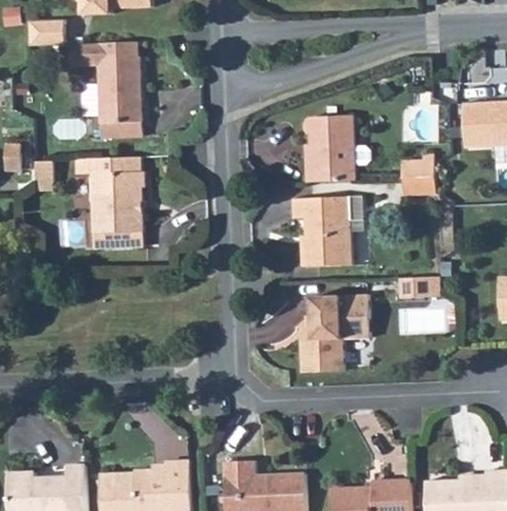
[(76,0),(81,4),(81,14),(110,13),(110,7),(150,6),(149,0),(76,0)]
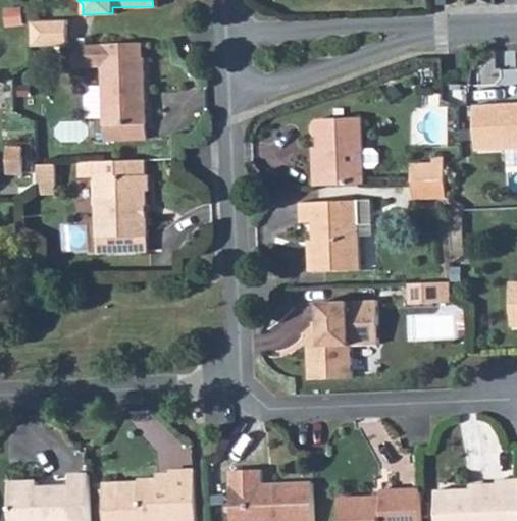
[(63,19),(28,20),(29,46),(64,45),(63,19)]
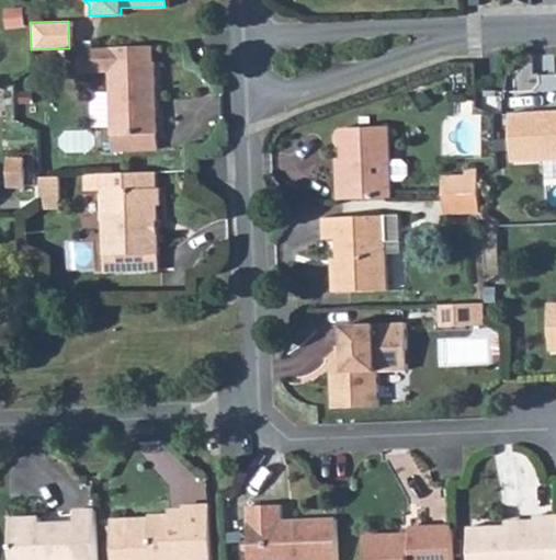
[(109,124),(110,150),(155,149),(150,61),(149,61),(148,45),(75,48),(76,71),(106,70),(108,91),(109,124)]
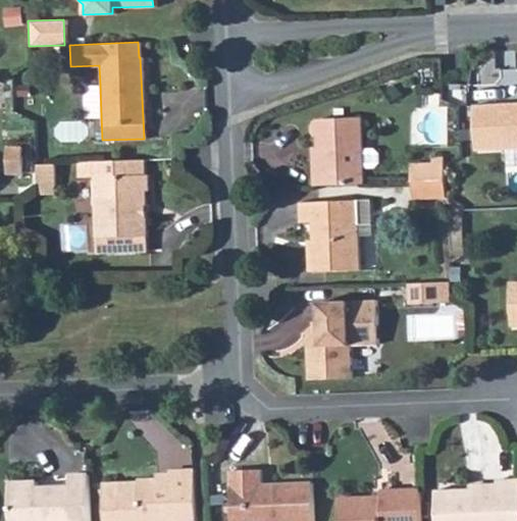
[(83,86),(84,116),(101,115),(100,85),(83,86)]
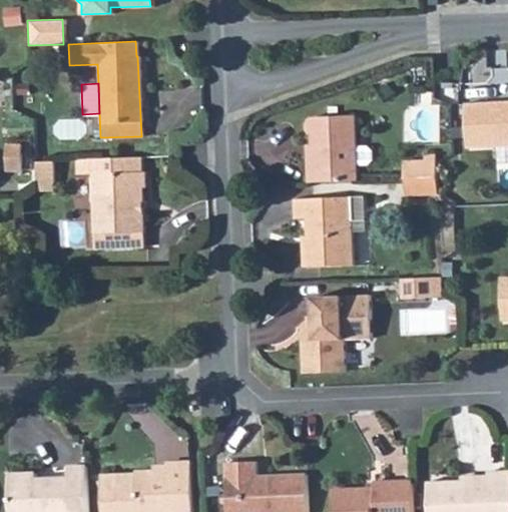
[(496,101),(462,103),(465,146),(507,144),(507,100),(503,105),(497,105),(496,101)]
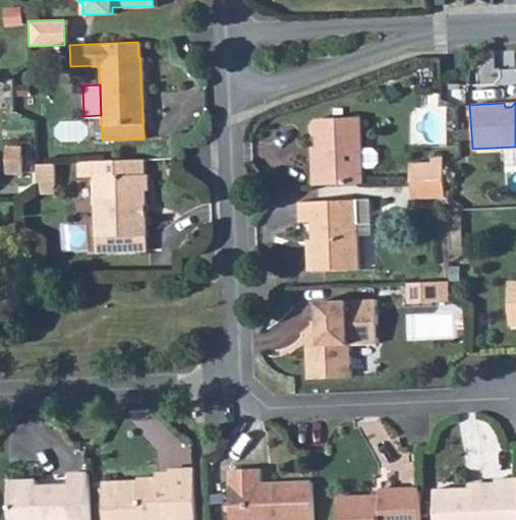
[(309,168),(310,184),(360,182),(360,167),(371,167),(375,162),(375,153),(369,149),(358,149),(357,116),(314,118),(307,125),(308,132),(312,135),(313,136),(313,147),(314,168),(309,168)]
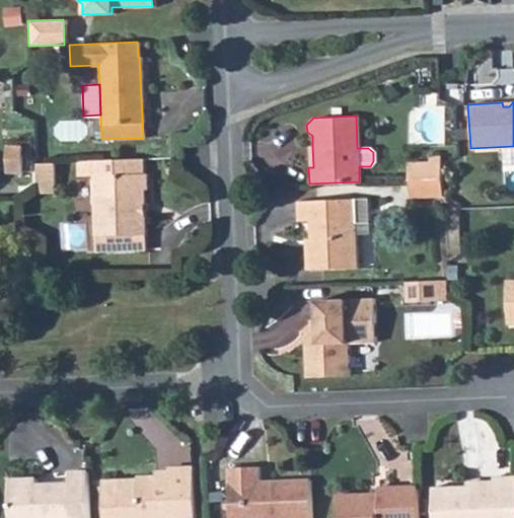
[(18,145),(3,146),(3,172),(19,171),(18,145)]
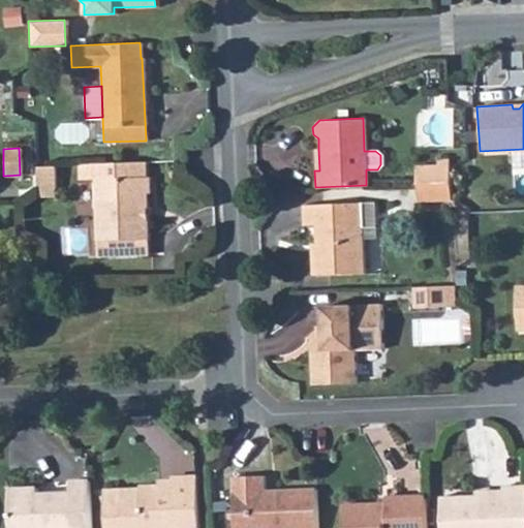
[(147,254),(144,193),(148,193),(147,177),(144,177),(144,162),(96,164),(97,179),(93,179),(95,256),(147,254)]
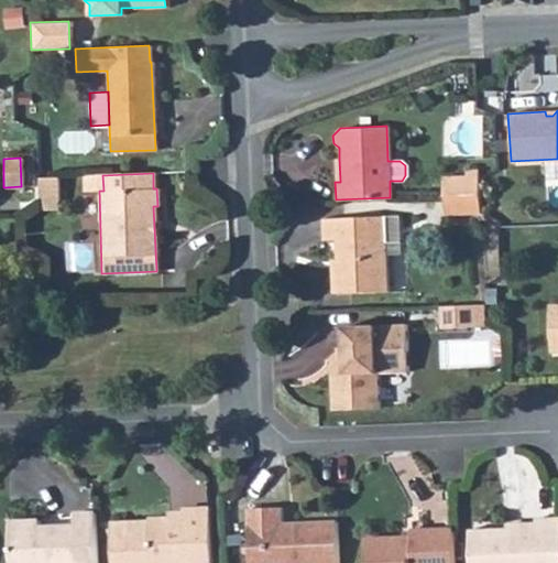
[(102,175),(81,175),(83,191),(99,191),(104,191),(102,175)]
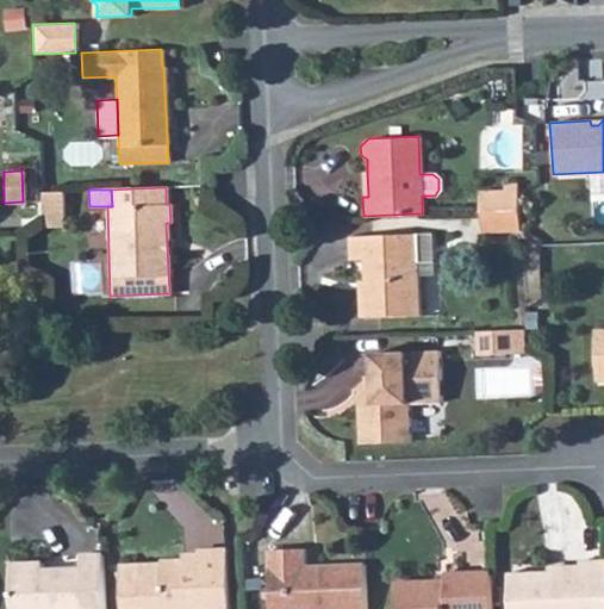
[(477,191),(478,211),(516,210),(515,190),(477,191)]
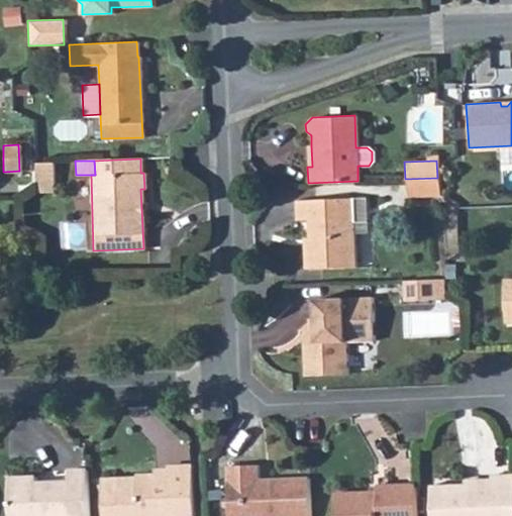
[(52,162),(33,163),(34,185),(53,185),(52,162)]
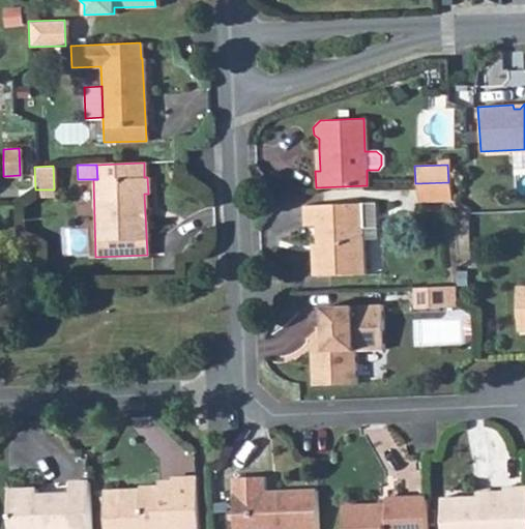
[(415,183),(416,201),(448,200),(448,182),(415,183)]
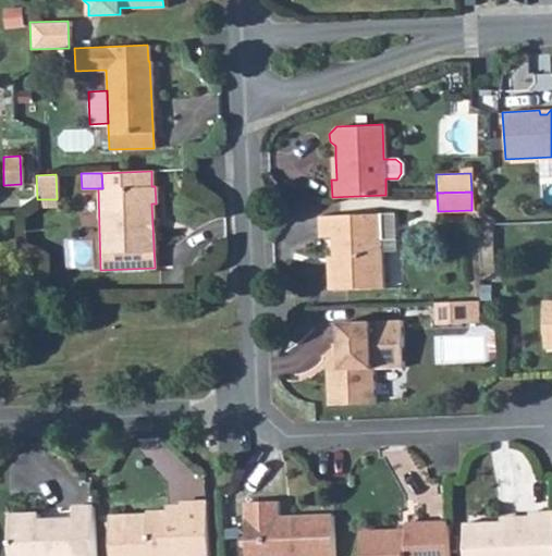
[(327,269),(328,289),(381,287),(378,238),(393,238),(392,212),(316,215),(317,236),(331,236),(332,269),(327,269)]
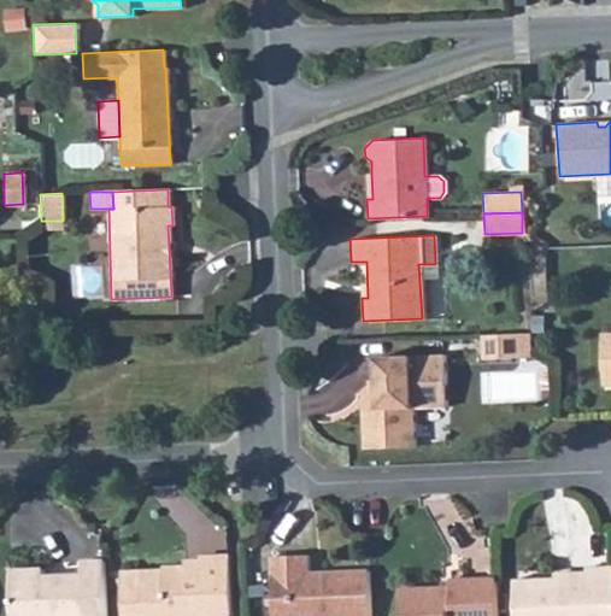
[(610,332),(599,333),(600,386),(610,385),(610,332)]
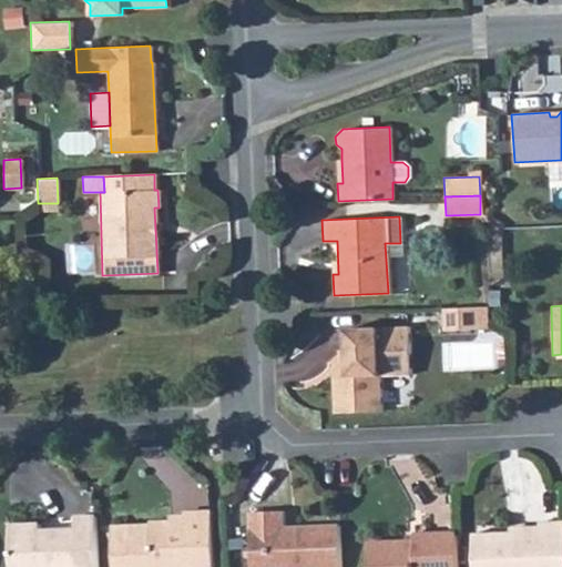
[(441,309),(442,330),(487,328),(486,306),(441,309)]
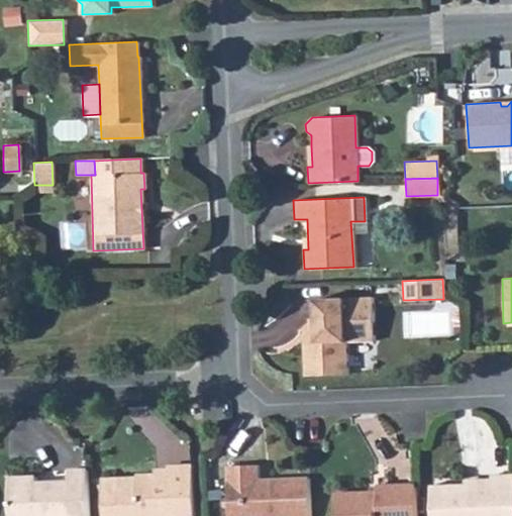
[(308,333),(302,333),(304,375),(346,375),(344,341),(372,340),(371,297),(313,299),(314,318),(315,333),(308,333)]
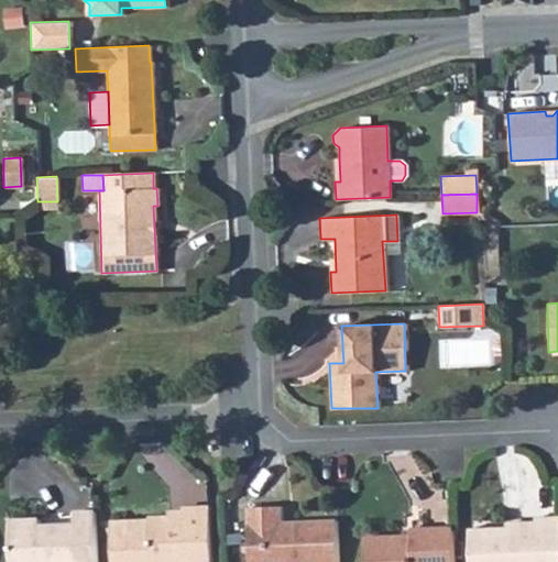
[(207,506),(179,507),(179,516),(146,517),(146,520),(108,521),(109,561),(187,561),(209,561),(207,506)]
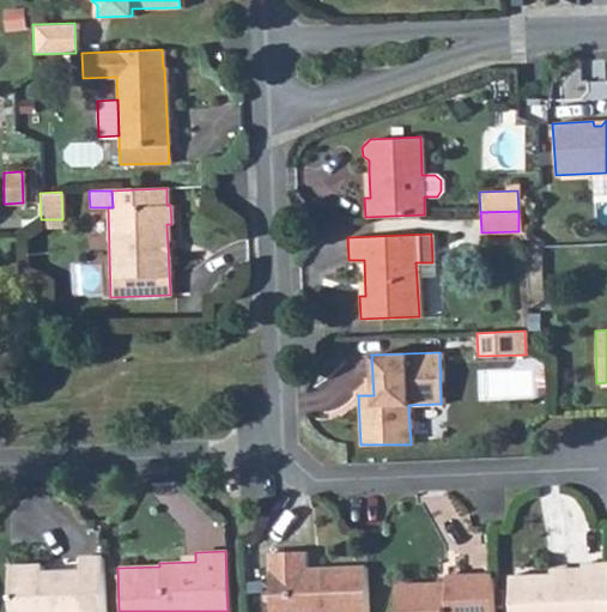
[(267,552),(269,611),(364,611),(363,567),(304,569),(304,551),(267,552)]
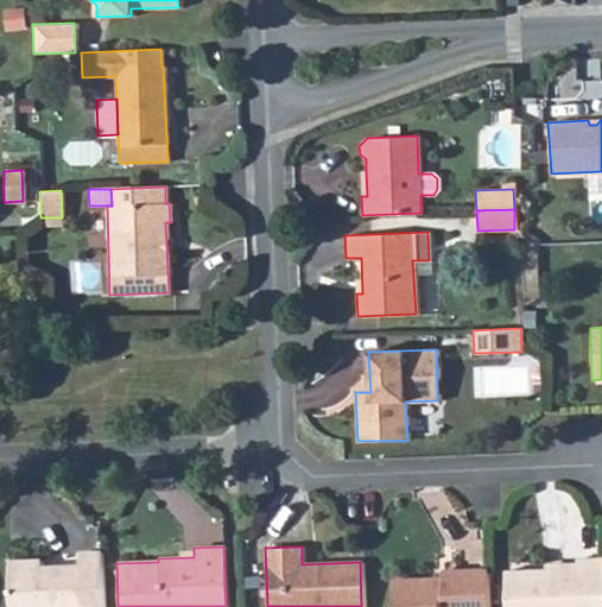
[(39,561),(7,562),(8,606),(100,606),(99,551),(76,552),(77,571),(39,573),(39,561)]
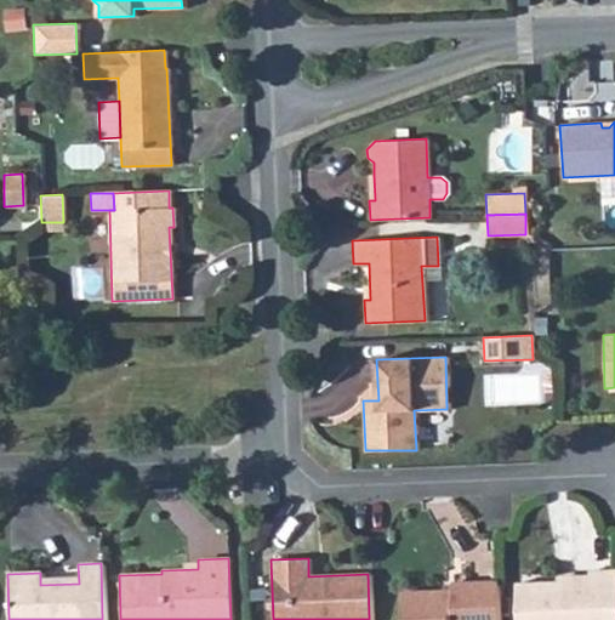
[(587,580),(513,582),(514,619),(614,619),(614,568),(587,570),(587,580)]
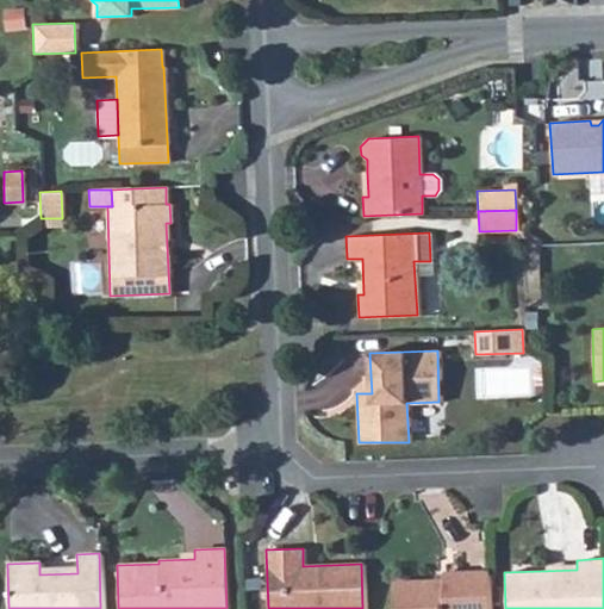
[(487,608),(486,571),(441,572),(441,579),(392,580),(392,608),(487,608)]
